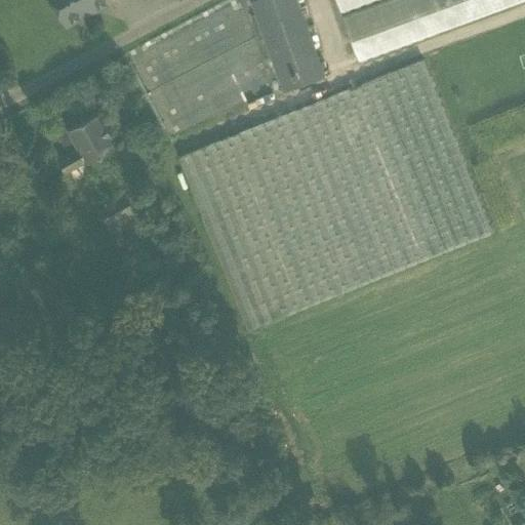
[(54,0),(67,21),(104,0),(54,0)]
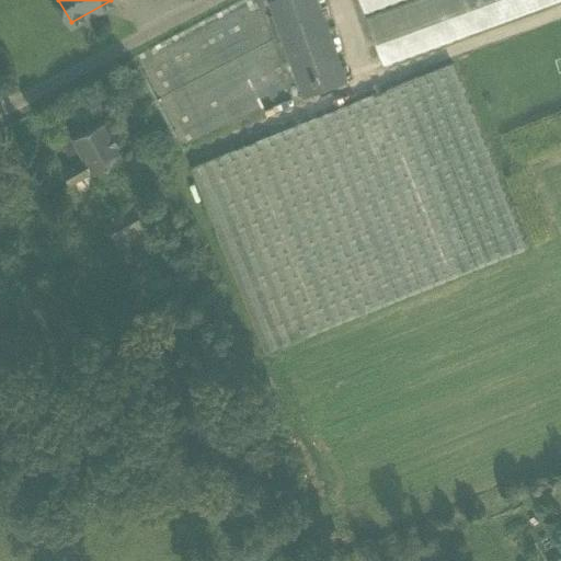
[(318,0),(266,0),(301,96),(347,80),(318,0)]
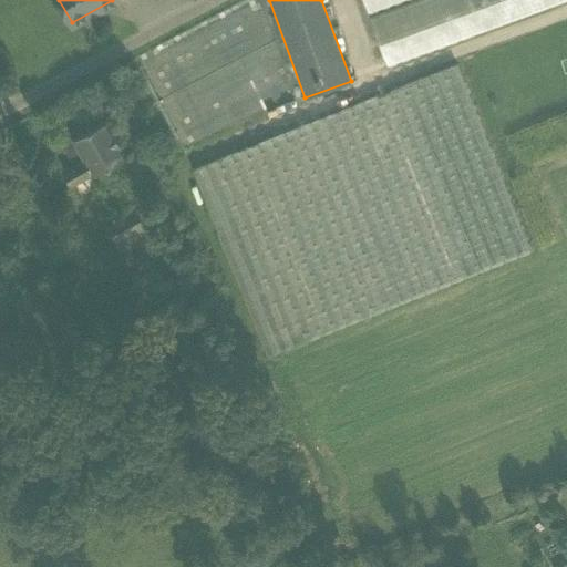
[(362,0),(367,12),(401,0),(362,0)]
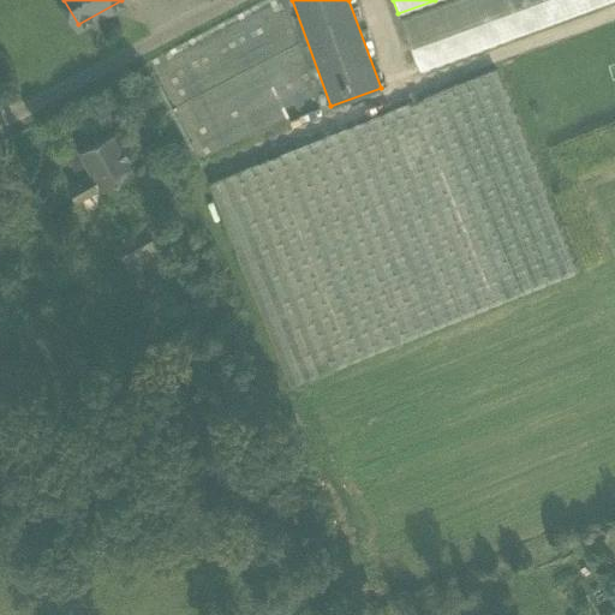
[(452,0),(400,19),(419,72),(614,0),(452,0)]
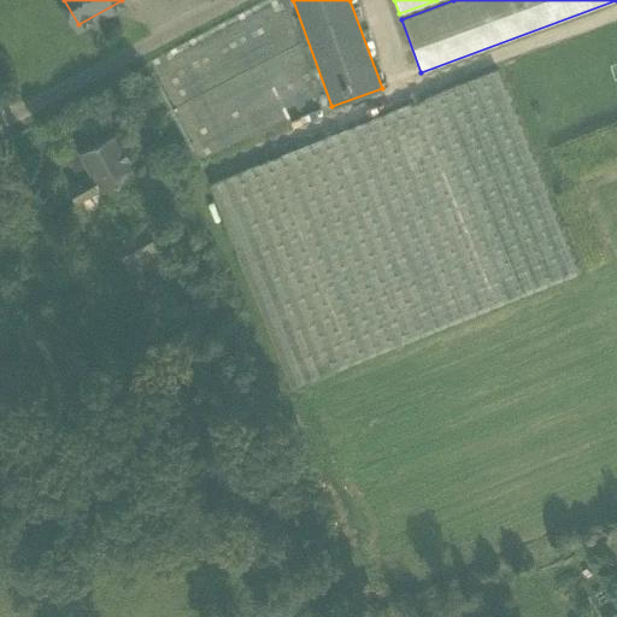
[(497,71),(207,184),(288,389),(577,275),(497,71)]
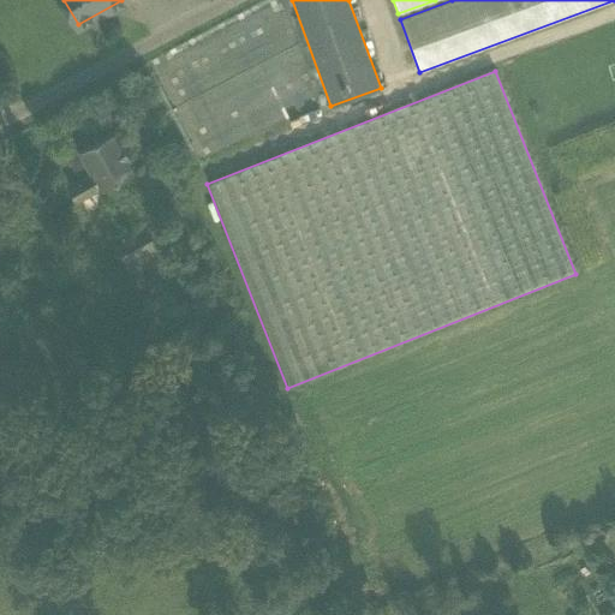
[(117,127),(78,148),(90,169),(100,186),(101,187),(138,167),(117,127)]
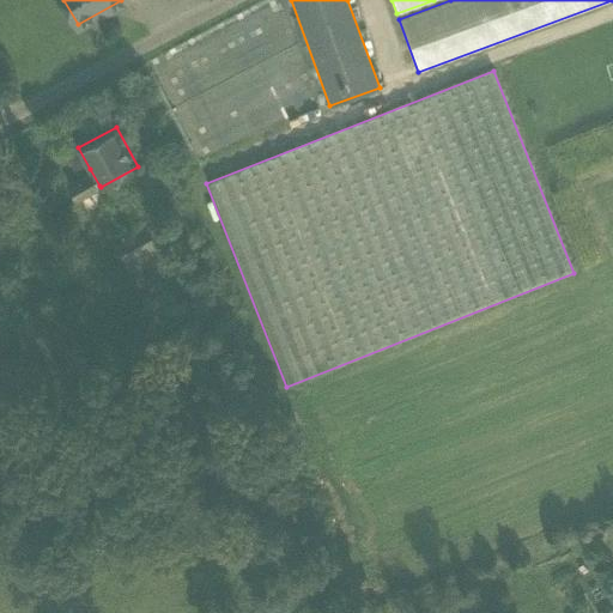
[(90,169),(82,155),(71,161),(78,175),(90,169)]
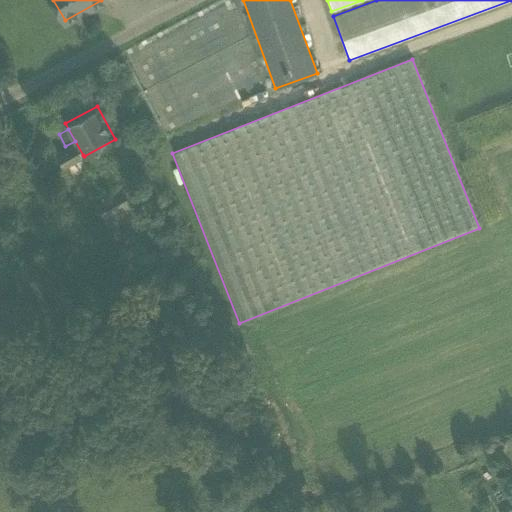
[(65,146),(56,151),(64,165),(83,155),(75,141),(65,146)]
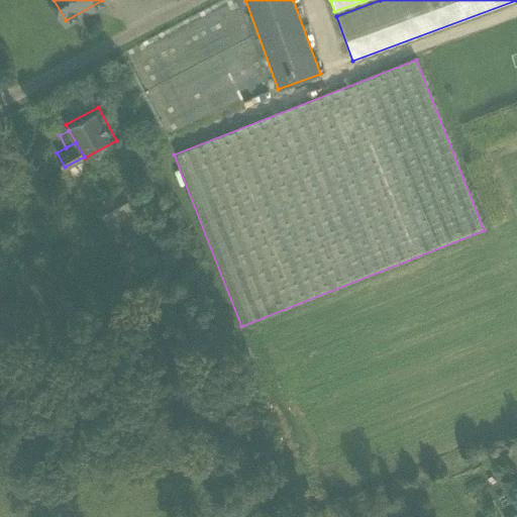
[(134,187),(123,193),(128,203),(139,197),(134,187)]
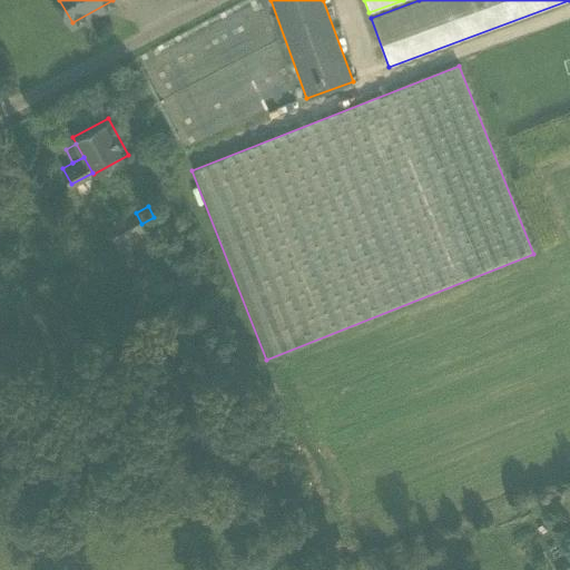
[(136,213),(107,228),(115,243),(144,228),(141,224),(136,213)]
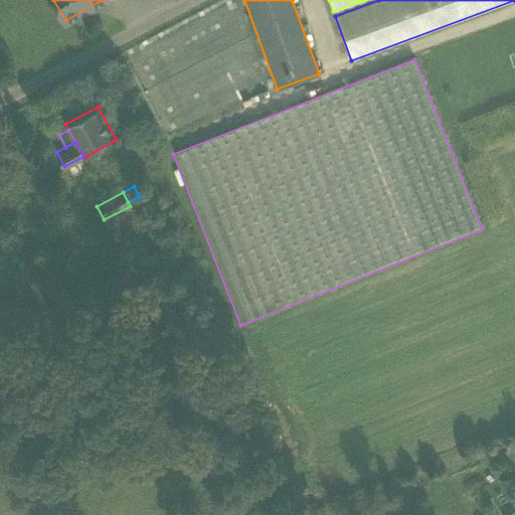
[(130,206),(104,219),(114,238),(139,224),(130,206)]
